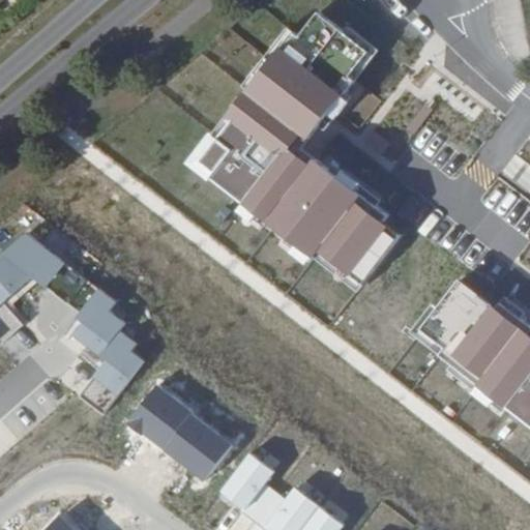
[(216,171),(212,176),(312,254),(317,247),(359,281),(398,233),(382,219),(386,214),(301,147),(355,80),(350,76),(369,52),(345,32),(320,12),(300,36),(294,32),(212,130),(219,137),(202,158),(216,171)]
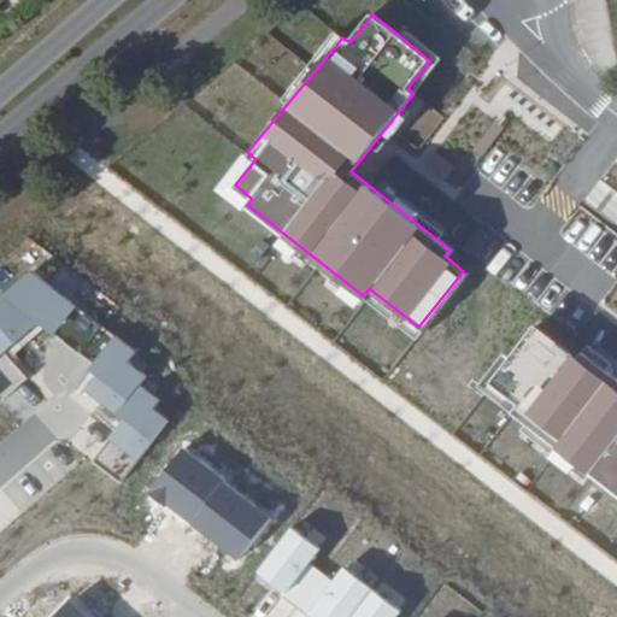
[(406,31),(401,37),(429,60),(407,88),(413,93),(440,59),(406,31)]
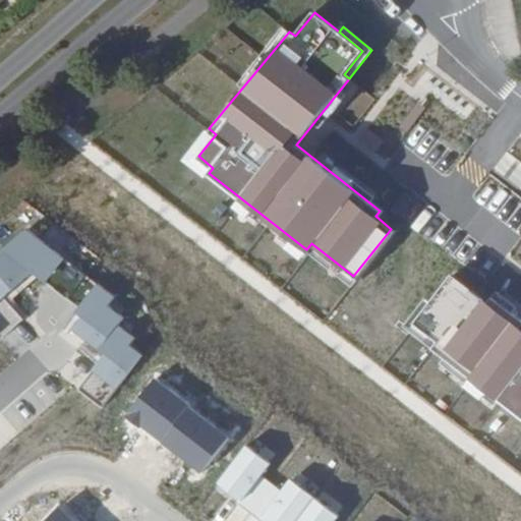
[(207,175),(209,173),(213,168),(198,156),(216,134),(209,128),(186,158),(207,175)]
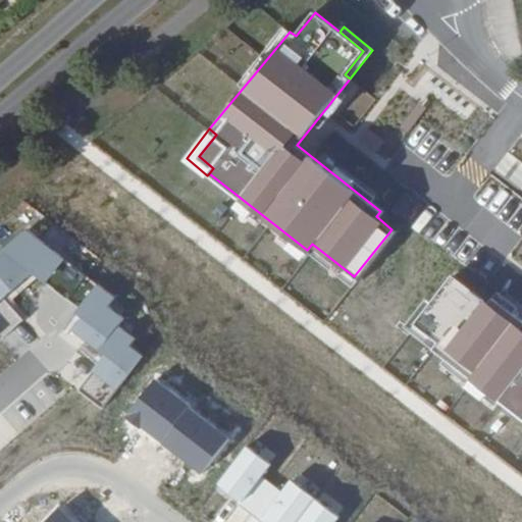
[(365,128),(357,139),(373,151),(381,141),(365,128)]
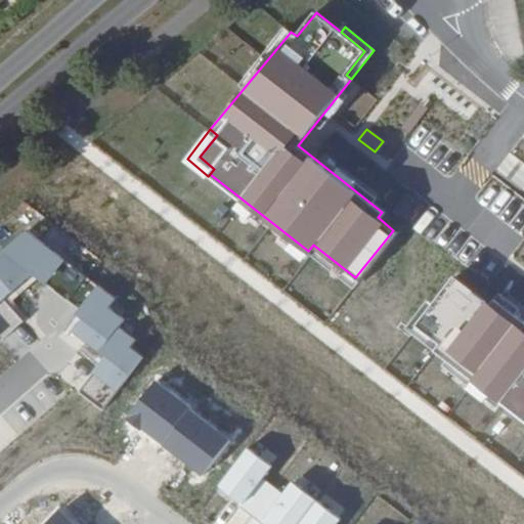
[(94,409),(149,362),(134,344),(141,338),(110,302),(108,302),(37,219),(0,250),(0,338),(26,316),(9,298),(34,276),(102,356),(72,384),(94,409)]
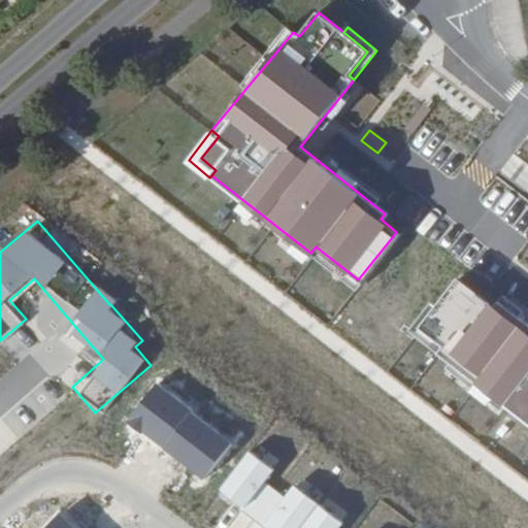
[(353,286),(358,279),(316,246),(310,253),(353,286)]
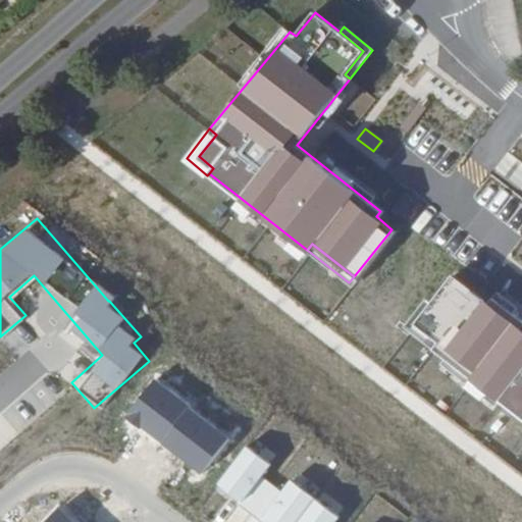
[(427,301),(411,321),(434,340),(428,346),(521,419),(521,321),(488,296),(484,300),(450,272),(427,301)]
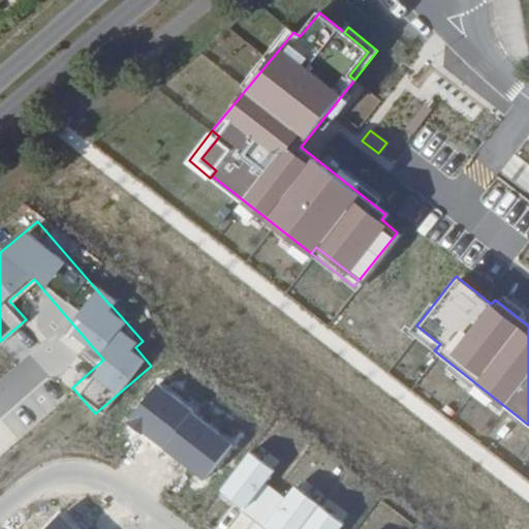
[(406,328),(434,350),(440,344),(416,325),(433,305),(428,301),(406,328)]
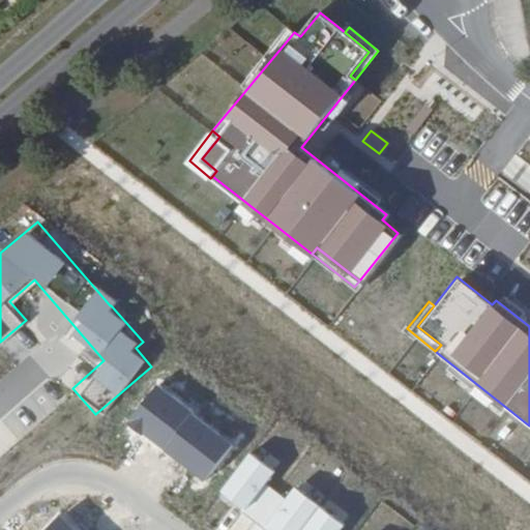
[(147,431),(167,446),(195,411),(196,409),(160,382),(129,421),(145,433),(147,431)]
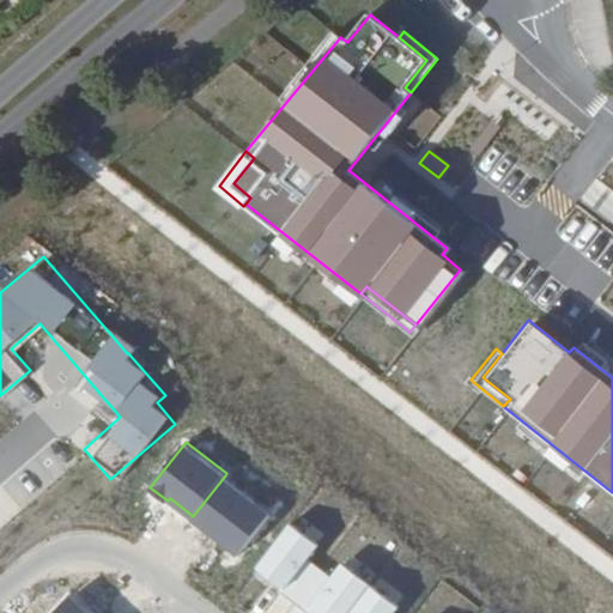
[(272,513),(225,475),(193,516),(241,553),(272,513)]
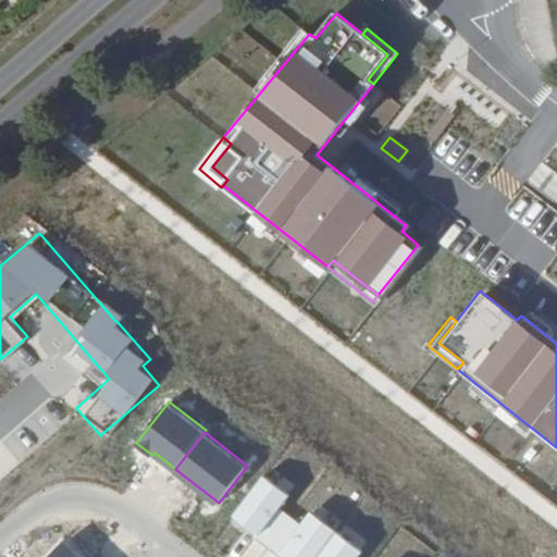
[(234,515),(257,533),(277,507),(281,509),(291,496),(263,475),(234,515)]
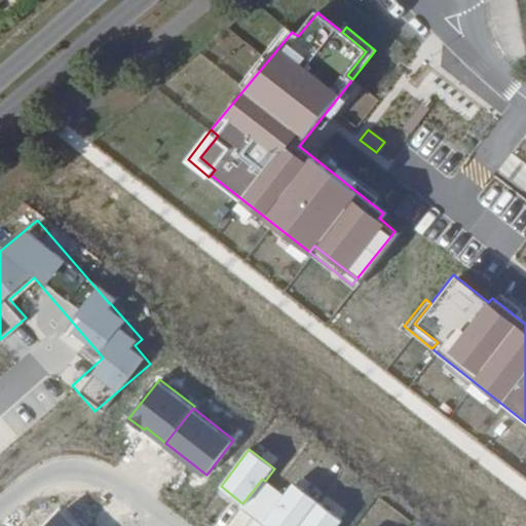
[(239,508),(252,517),(274,488),(265,481),(262,479),(242,503),(239,508)]
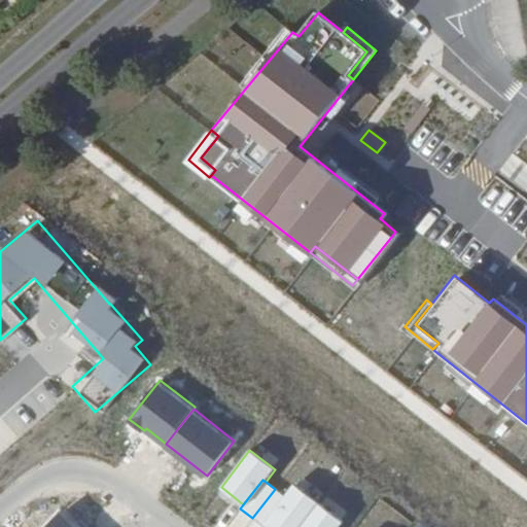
[(288,499),(269,524),(272,526),(301,526),(319,504),(296,487),(287,499),(288,499)]
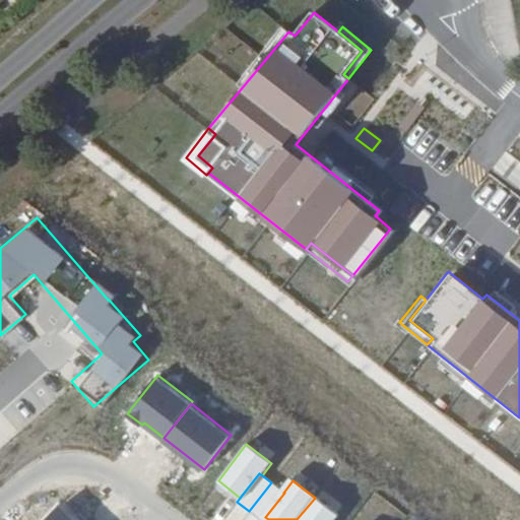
[(260,519),(263,519),(265,517),(284,493),(283,493),(271,482),(249,511),(260,519)]
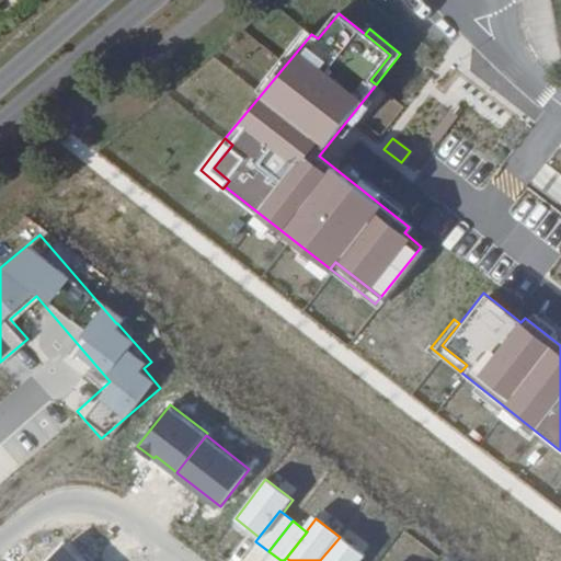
[(320,560),(362,560),(366,557),(340,537),(320,560)]
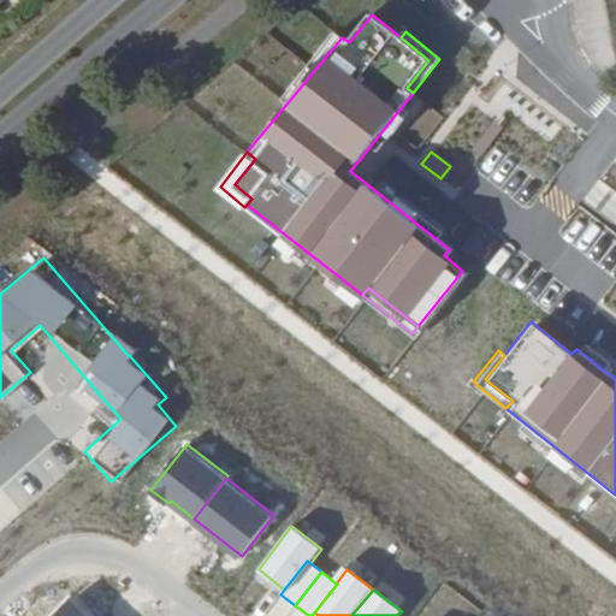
[(96,615),(76,594),(53,615),(96,615)]
